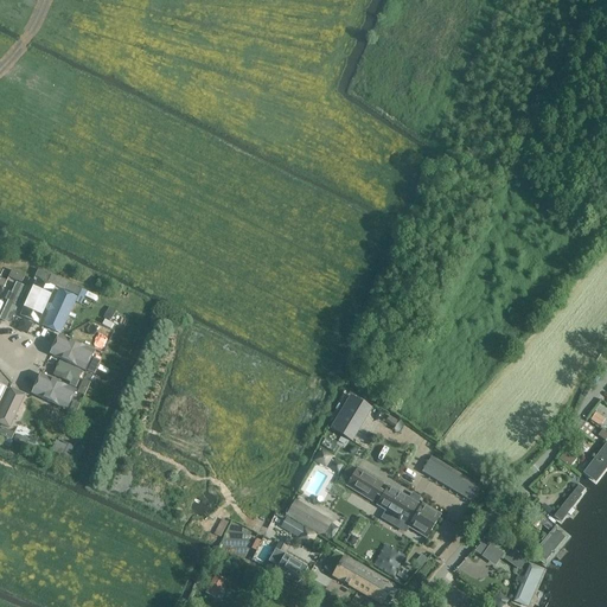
[(38,269),(36,276),(48,282),(51,275),(38,269)]
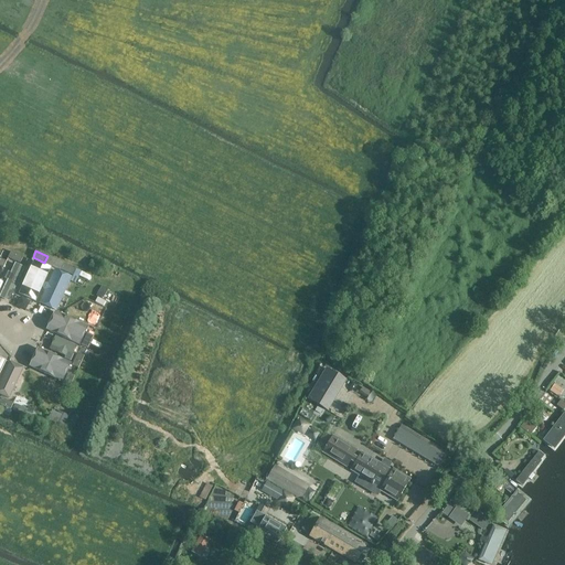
[(11,252),(8,258),(20,264),(23,257),(11,252)]
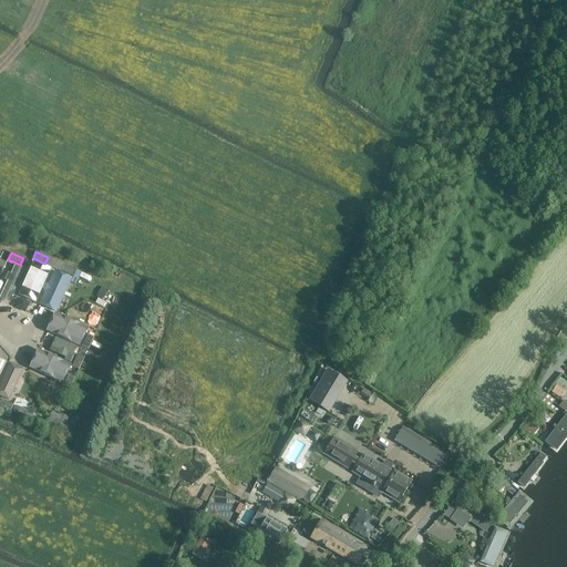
[(32,260),(17,292),(34,300),(50,269),(32,260)]
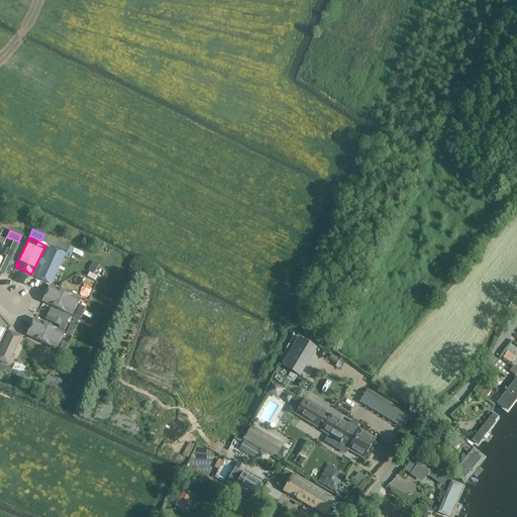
[(0,264),(0,270),(7,274),(20,245),(10,241),(0,264)]
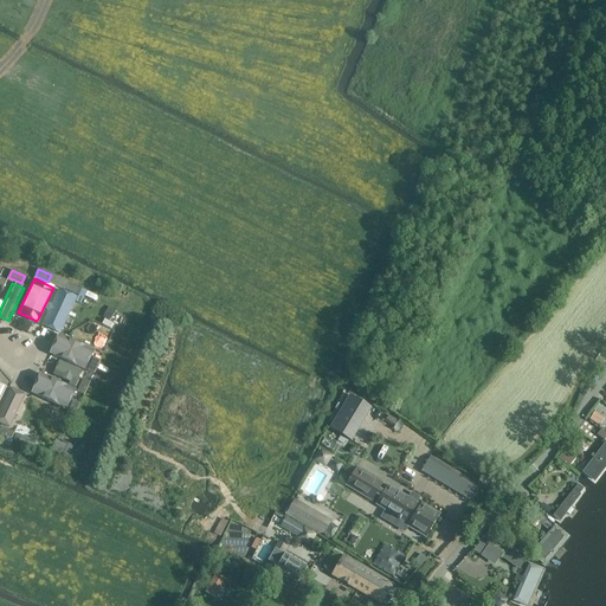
[(69,283),(65,290),(78,296),(82,289),(69,283)]
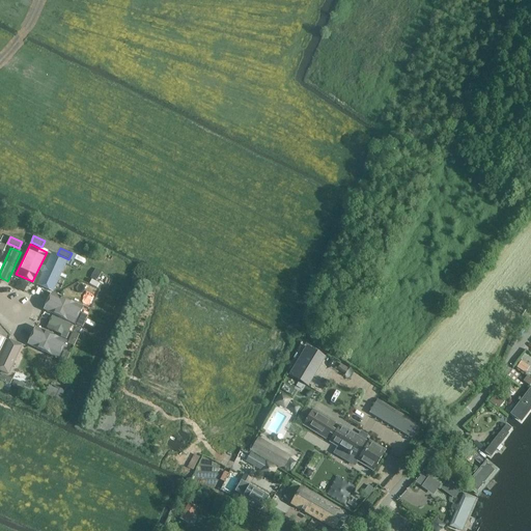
[(53,290),(67,260),(50,253),(36,283),(53,290)]
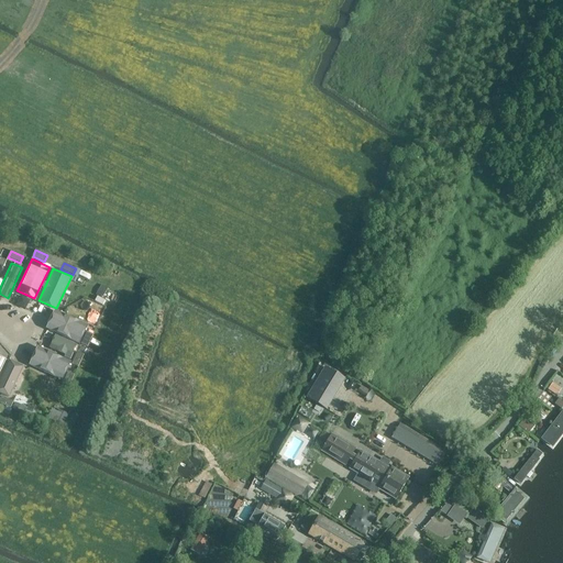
[(102,284),(98,294),(105,298),(110,287),(102,284)]
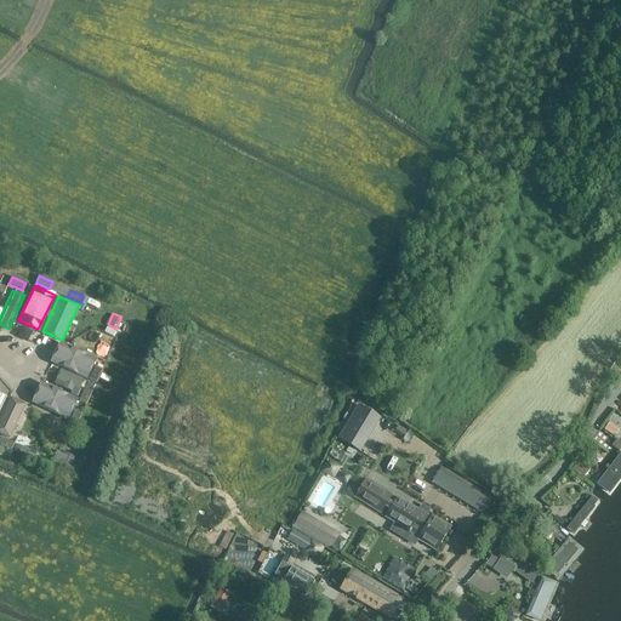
[(62,341),(52,362),(87,379),(97,358),(62,341)]
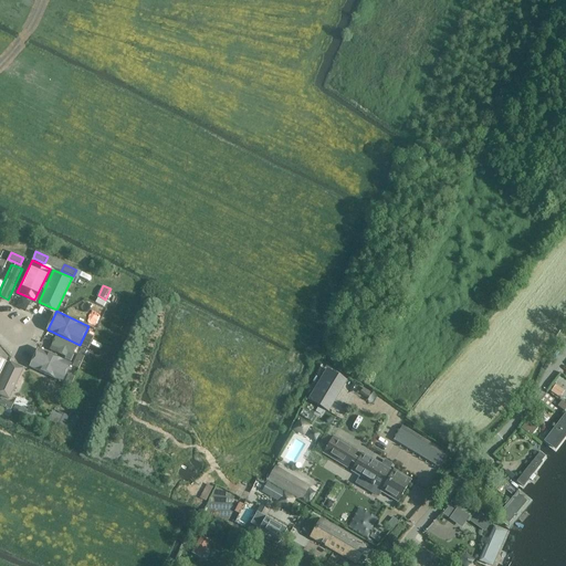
[(87,334),(82,346),(87,348),(94,337),(87,334)]
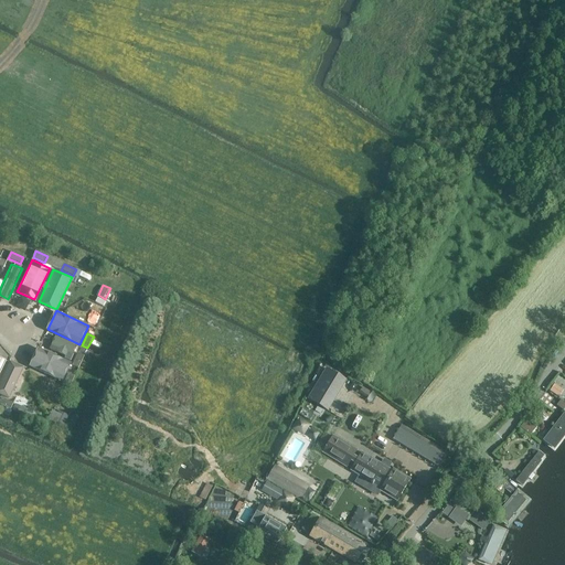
[(78,347),(54,336),(49,345),(59,350),(56,354),(64,359),(66,354),(73,358),(78,347)]
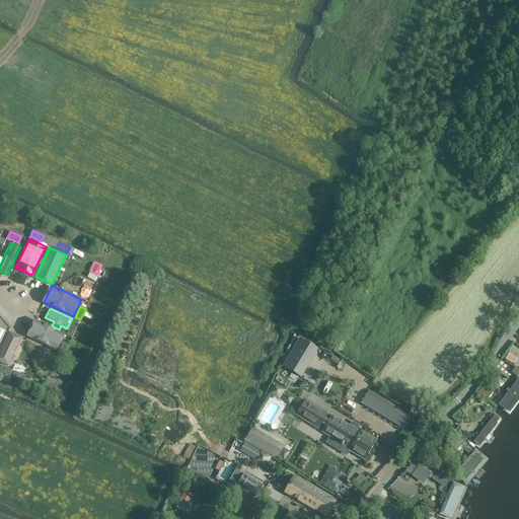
[(35,321),(26,340),(56,353),(64,335),(35,321)]
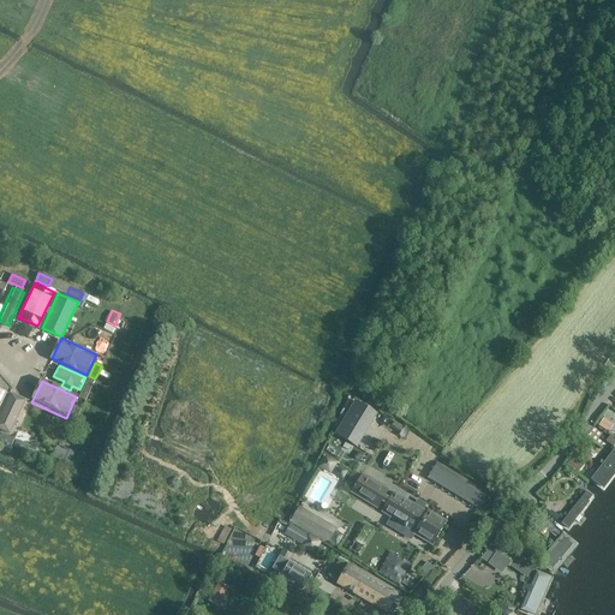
[(85,384),(78,398),(85,401),(91,388),(85,384)]
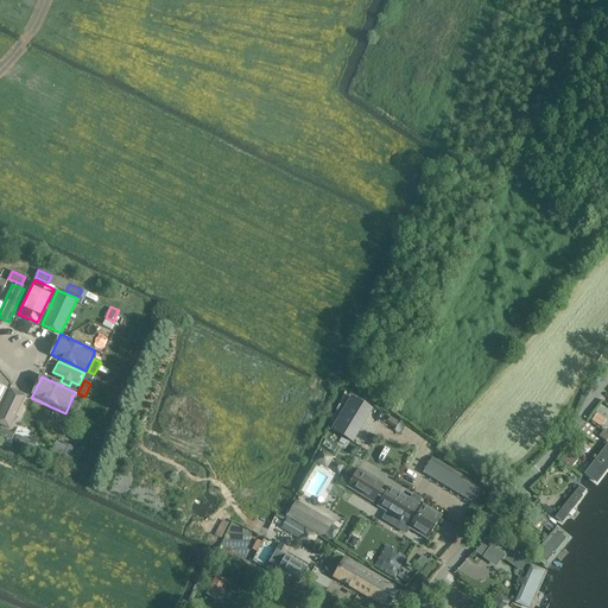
[(0,409),(0,423),(12,429),(26,396),(10,388),(0,409)]
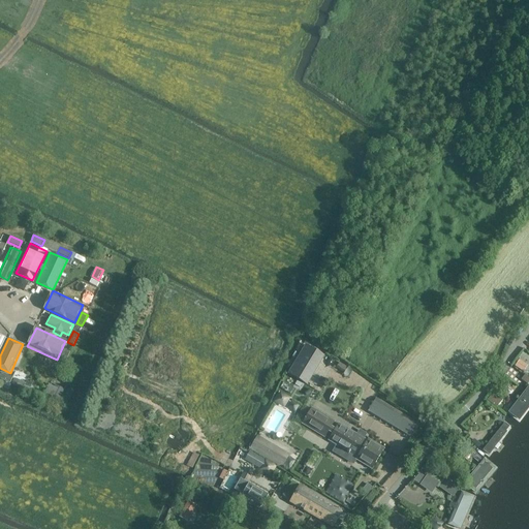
[(306,345),(288,374),(306,384),(323,356),(306,345)]
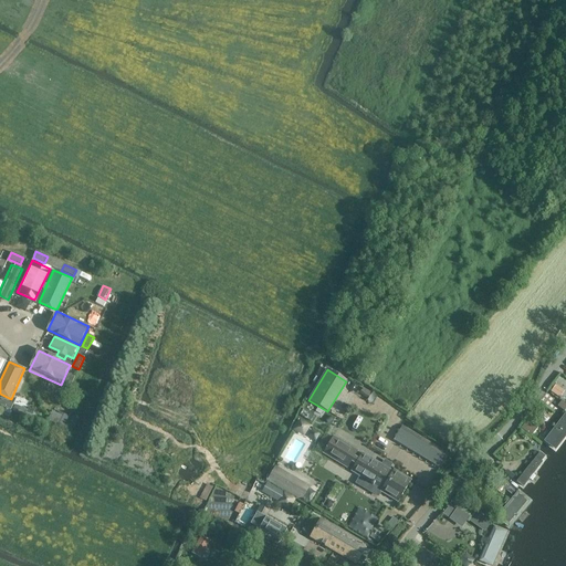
[(69,374),(63,386),(70,389),(75,377),(69,374)]
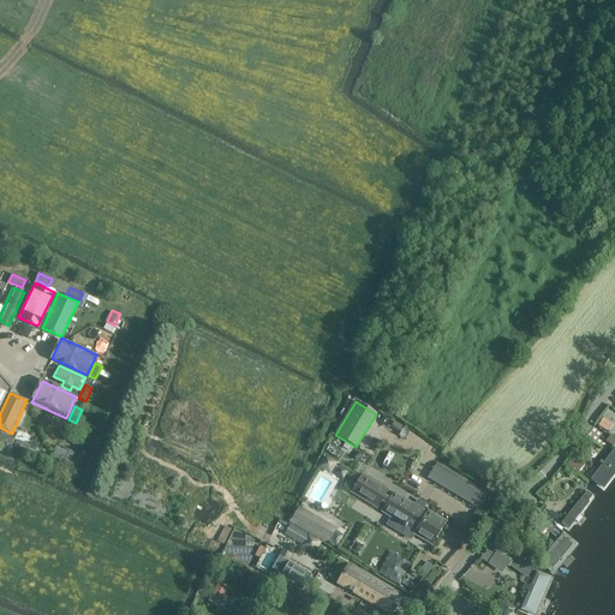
[(602,421),(598,425),(605,431),(610,427),(602,421)]
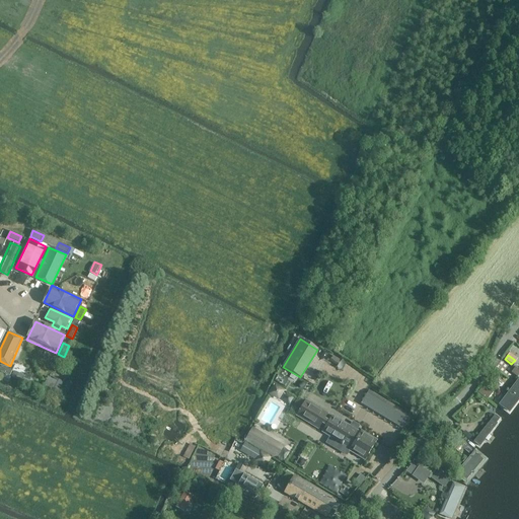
[(1,366),(0,368),(0,371),(10,376),(12,371),(1,366)]
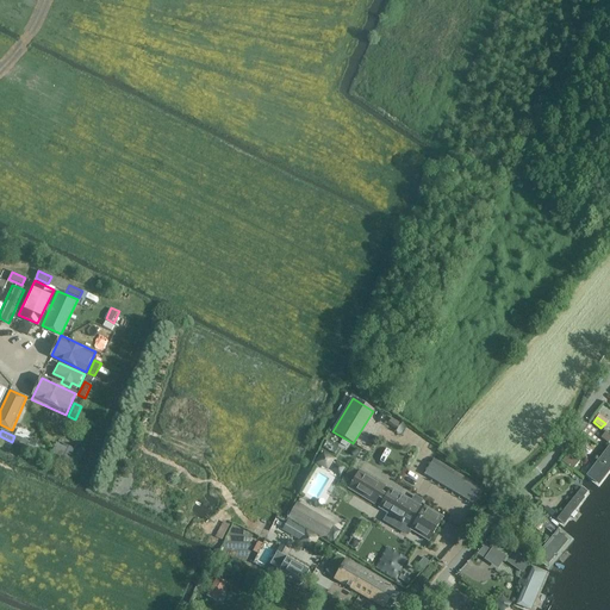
[(16,436),(13,443),(24,448),(26,442),(16,436)]
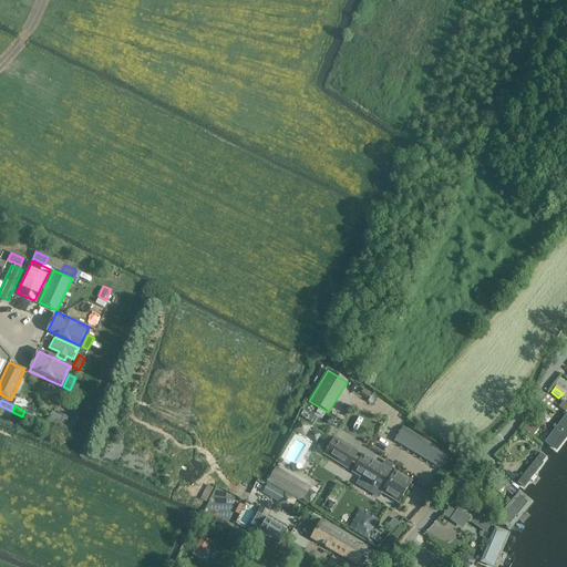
[(566,435),(566,413),(545,442),(556,451),(566,435)]
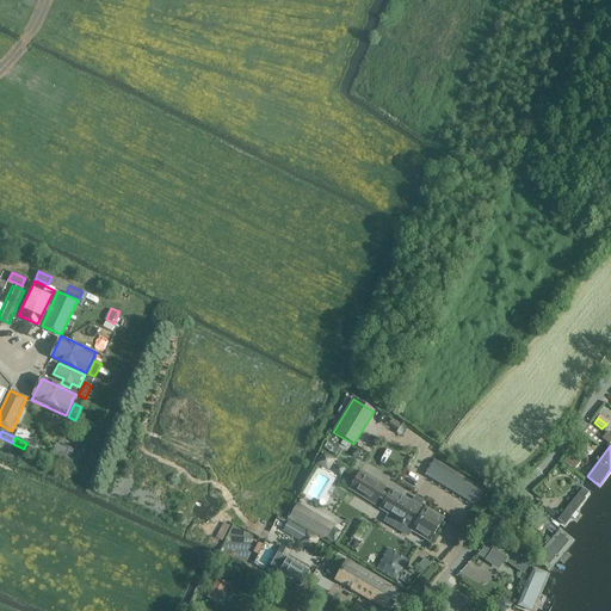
[(73,451),(63,446),(59,458),(67,463),(73,451)]
